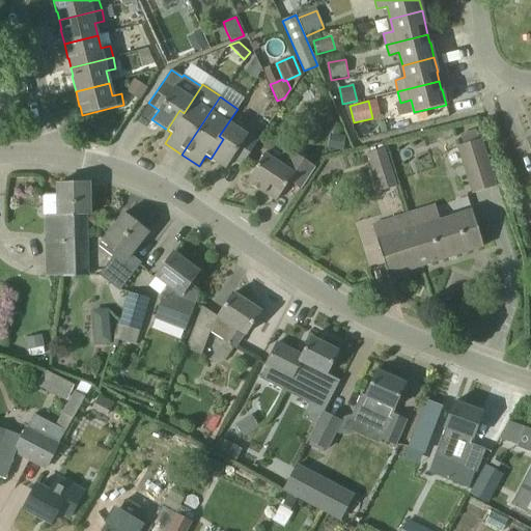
[(223,139),(211,159),(226,168),(232,158),(243,165),(256,143),(247,136),(248,135),(228,122),(219,136),(223,139)]
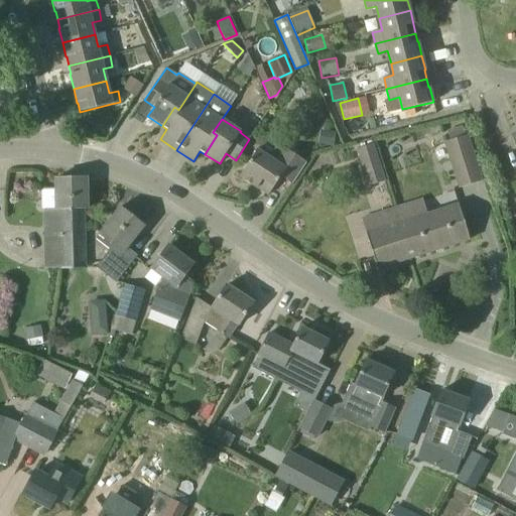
[(459,188),(482,181),(468,135),(444,142),(459,188)]
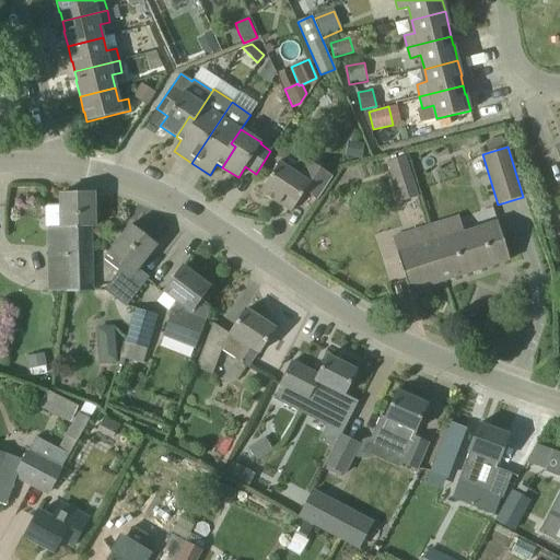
[(387,162),(396,187),(412,182),(405,156),(387,162)]
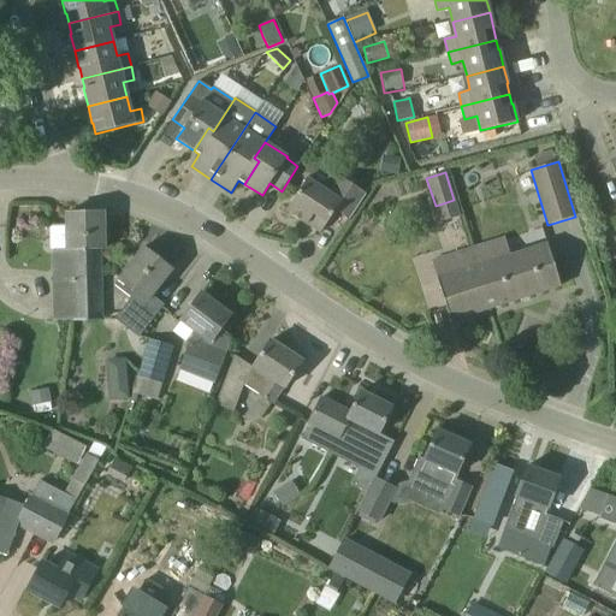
[(307,225),(307,224),(320,232),(336,209),(350,219),(366,194),(337,175),(326,191),(307,178),(286,209),(294,215),(307,225)]
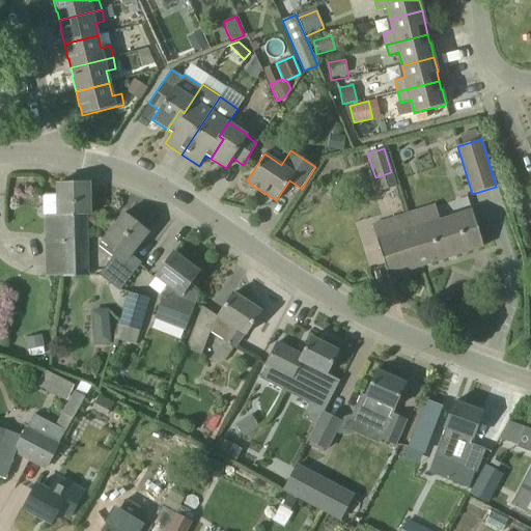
[(57,194),(42,194),(43,216),(62,216),(63,277),(66,277),(87,276),(86,215),(89,215),(89,183),(57,184),(57,194)]
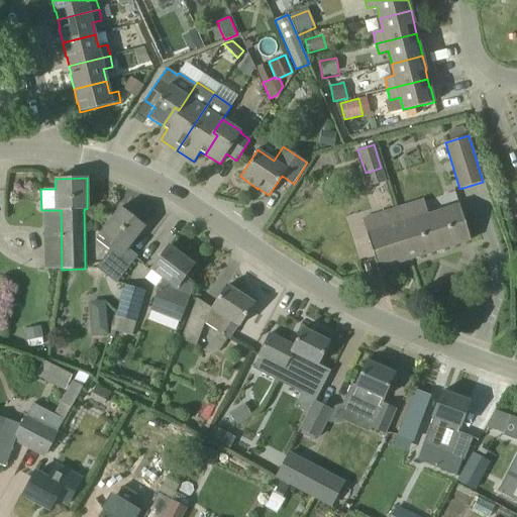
[(428,215),(401,223),(401,224),(394,226),(405,261),(471,240),(459,205),(428,215)]
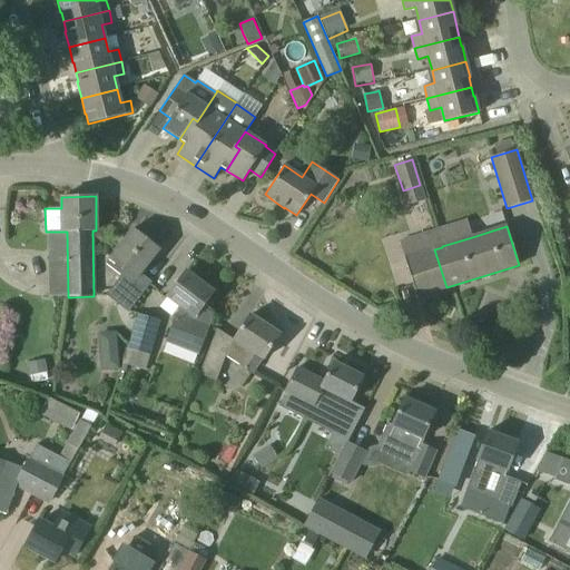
[(125,272),(123,275),(106,296),(127,312),(144,292),(133,283),(159,249),(133,228),(109,258),(125,272)]
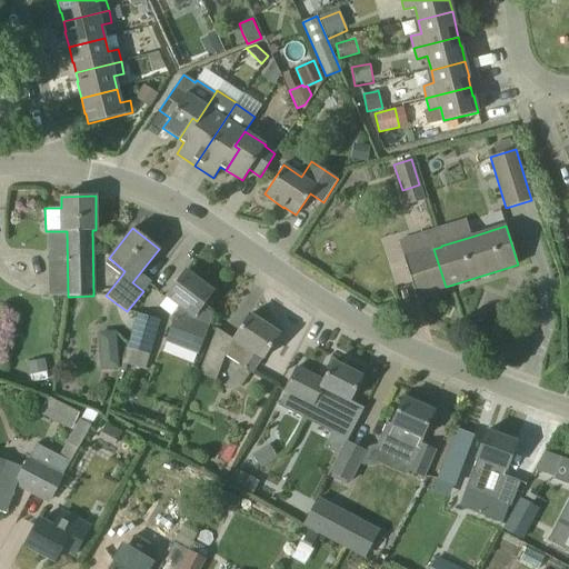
[(403,257),(416,297),(446,287),(433,249),(441,247),(441,246),(436,229),(399,241),(403,257)]
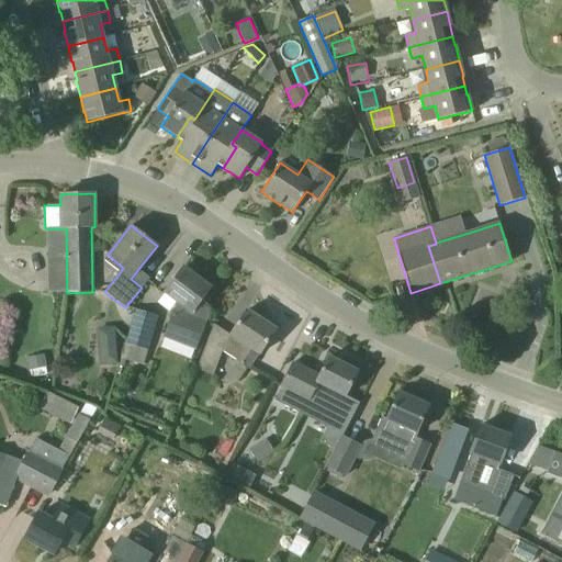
[(211,287),(204,282),(183,267),(164,293),(177,303),(173,312),(167,327),(200,340),(213,306),(202,299),(211,287)]
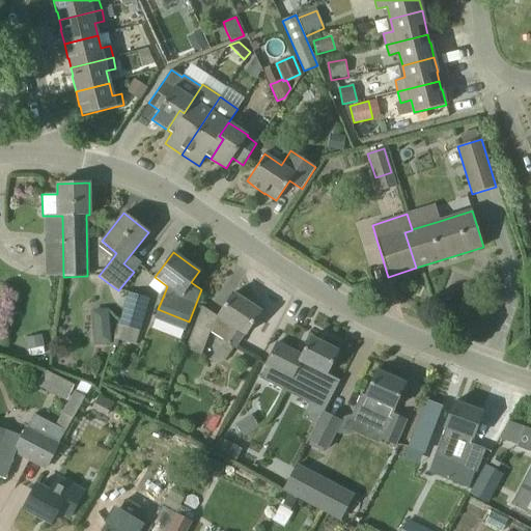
[(128,292),(118,325),(115,338),(135,345),(139,331),(140,331),(149,299),(128,292)]
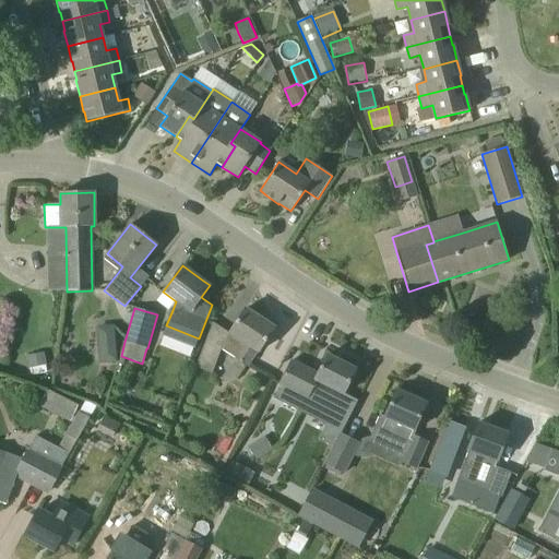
[(227,336),(210,330),(195,367),(212,372),(221,348),(248,366),(257,352),(258,352),(274,328),(245,309),(227,336)]
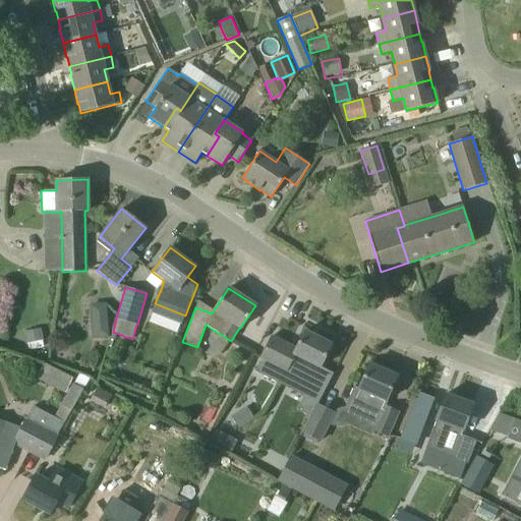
[(95,324),(91,328),(92,339),(109,337),(108,323),(95,324)]
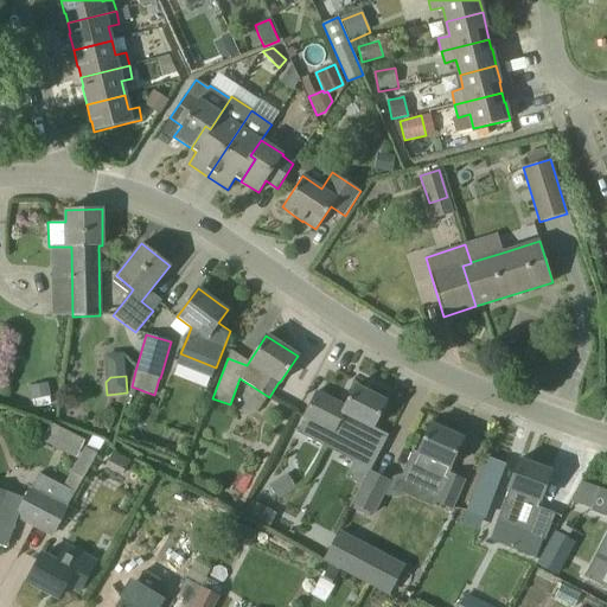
[(362,486),(370,470),(388,435),(372,427),(387,401),(356,385),(345,406),(317,391),(304,417),(296,433),(326,447),(334,430),(351,439),(359,451),(345,479),(362,486)]
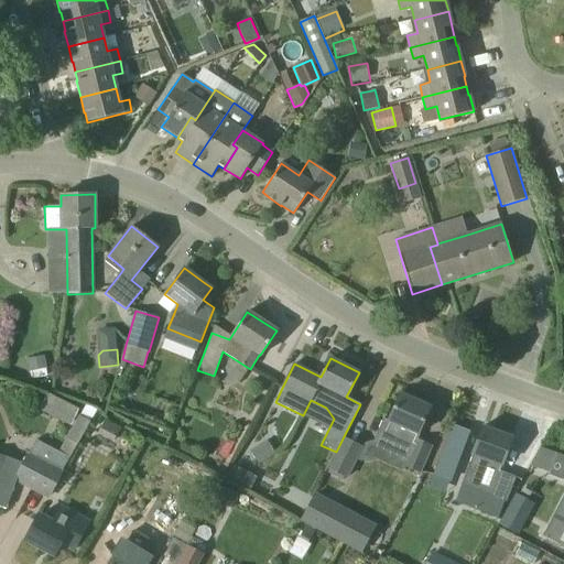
[(38,409),(69,424),(77,410),(44,393),(38,409)]
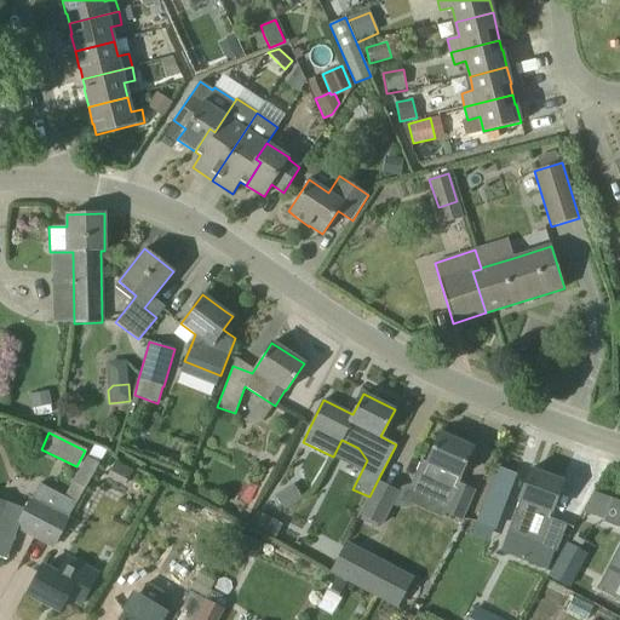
[(472,447),(469,446),(469,441),(461,437),(458,440),(440,432),(426,463),(422,460),(409,486),(447,503),(443,511),(461,520),(474,491),(457,483),(472,447)]
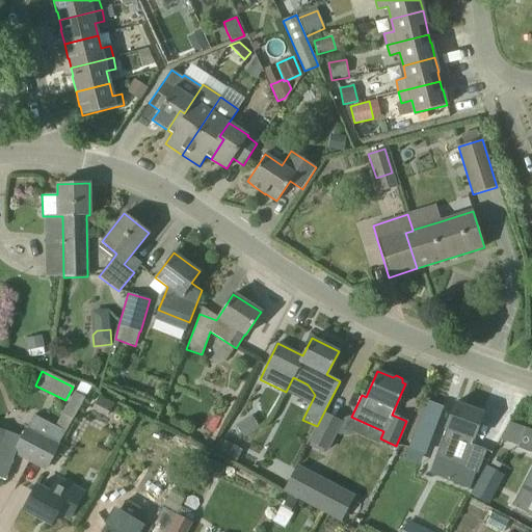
[(0,428),(0,477),(5,479),(15,454),(28,461),(42,435),(58,445),(72,419),(84,398),(91,387),(82,381),(76,393),(75,392),(62,414),(55,426),(33,415),(28,427),(26,427),(21,436),(0,428)]
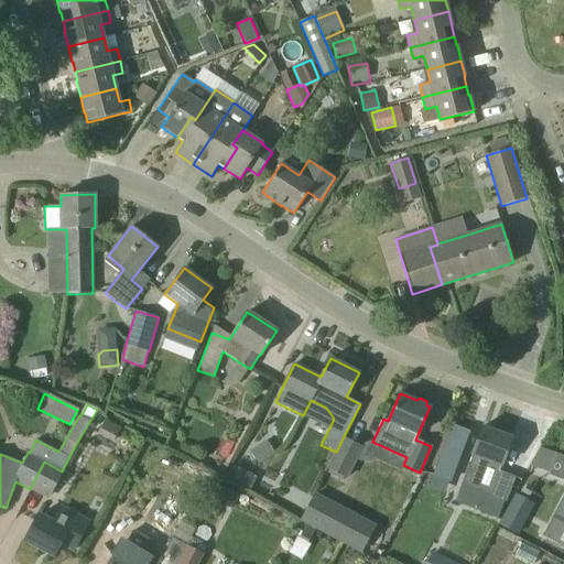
[(97,433),(112,442),(120,427),(105,420),(97,433)]
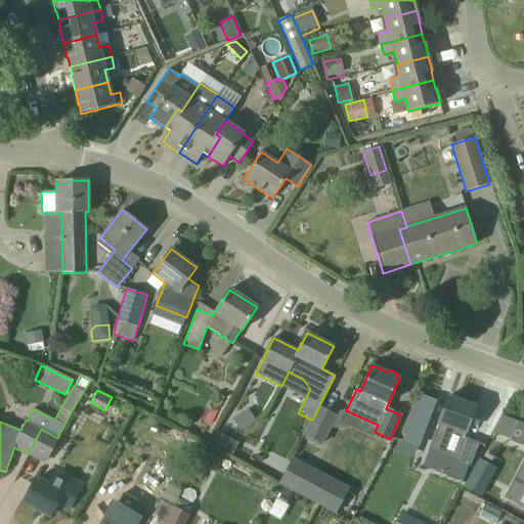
[(421,394),(402,441),(425,449),(442,402),(421,394)]
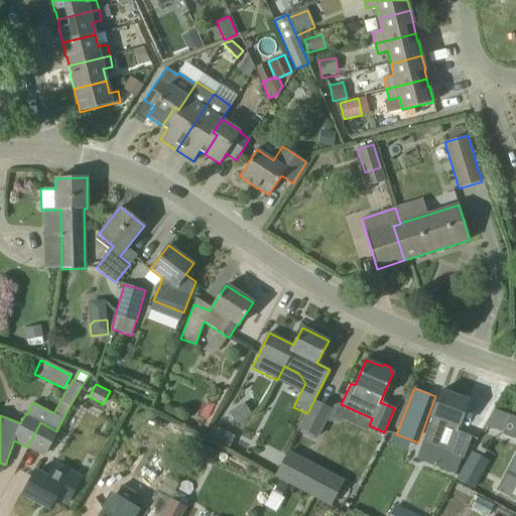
[(472,436),(457,430),(469,400),(441,390),(431,416),(432,416),(425,435),(450,444),(447,454),(463,460),(472,436)]
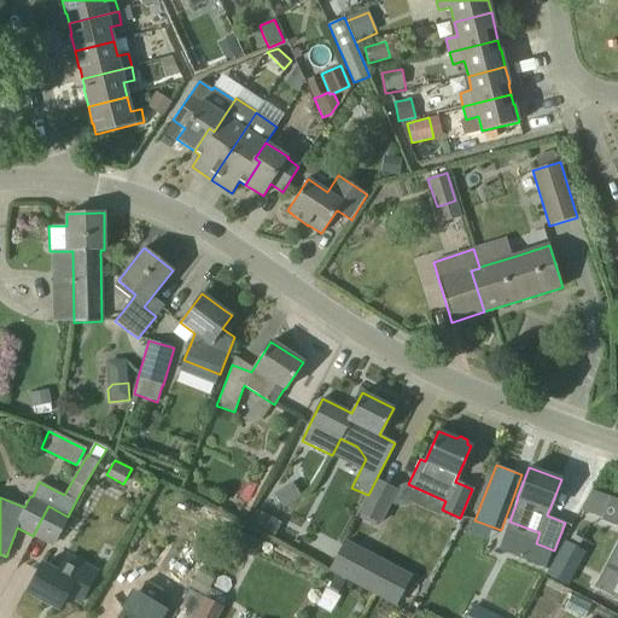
[(398,490),(377,478),(368,495),(359,514),(380,525),(398,490)]
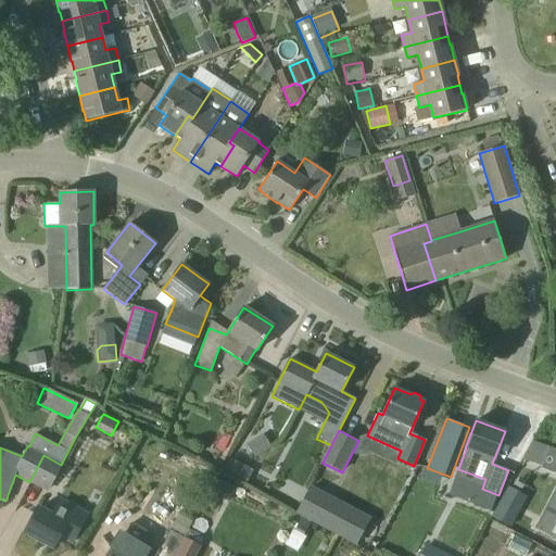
[(265,451),(257,438),(245,444),(253,457),(265,451)]
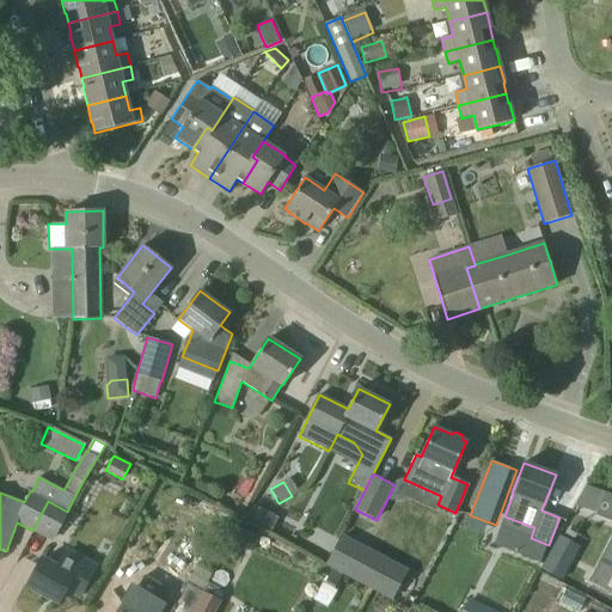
[(586,485),(576,506),(595,514),(604,493),(586,485)]
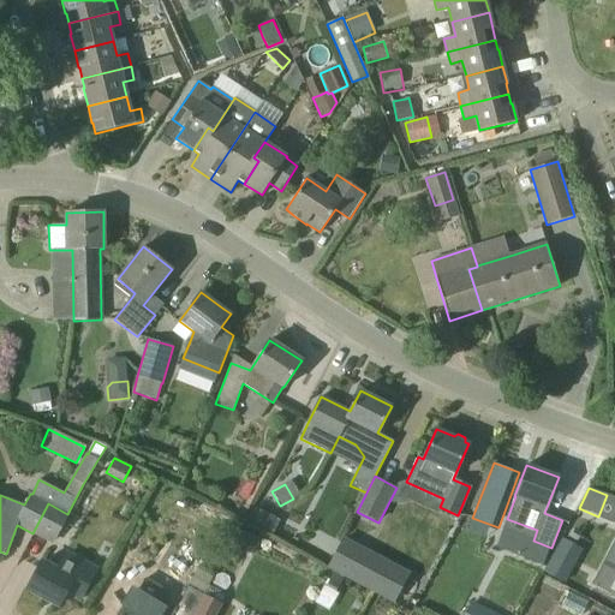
[(614,596),(614,497),(607,495),(598,517),(614,523),(614,541),(592,585),(613,596),(614,596)]
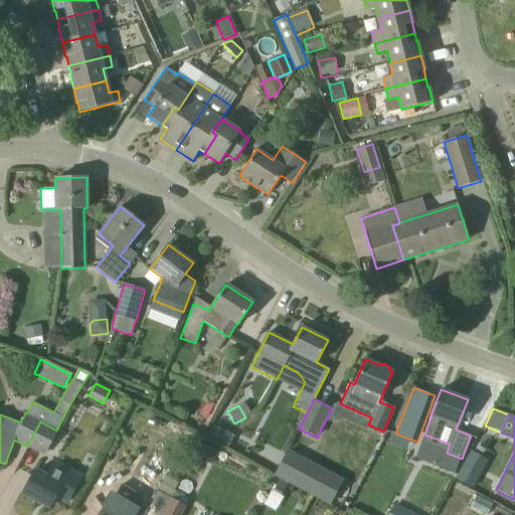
[(57,432),(56,431),(40,421),(27,447),(44,456),(57,432)]
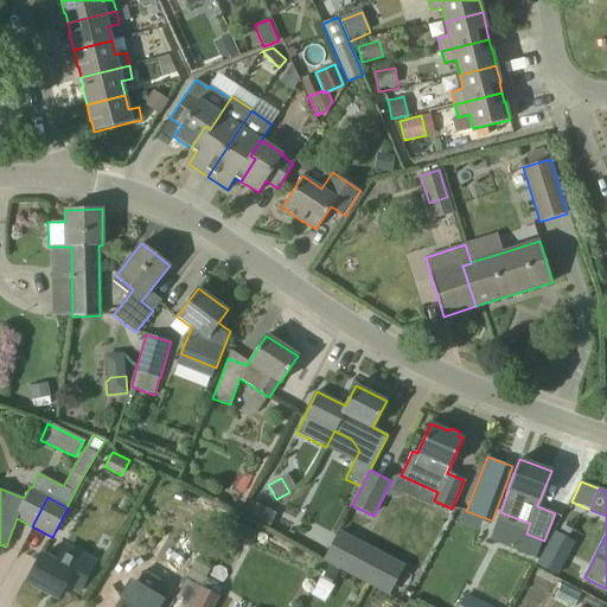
[(264,506),(257,519),(269,526),(276,513),(264,506)]
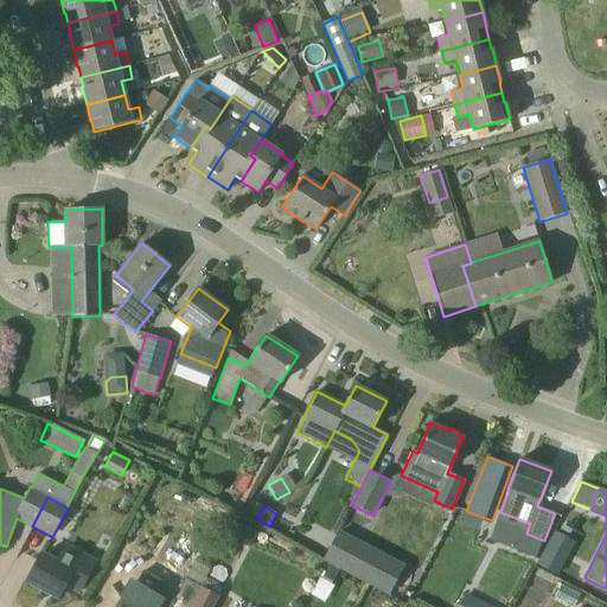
[(336,538),(324,561),(388,596),(401,573),(369,556),(370,553),(338,535),(336,538)]
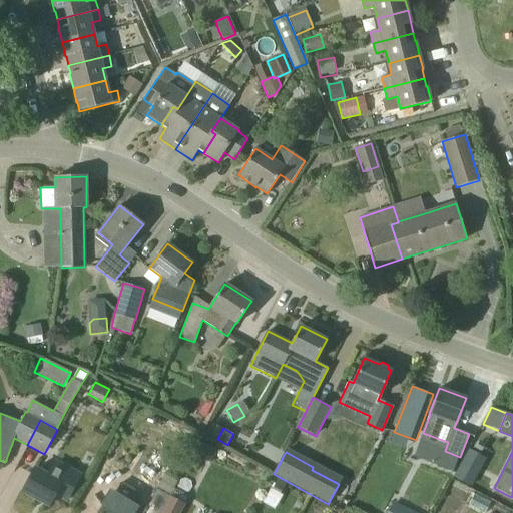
[(55,462),(50,472),(48,476),(34,469),(23,491),(49,505),(55,494),(67,501),(80,475),(55,462)]
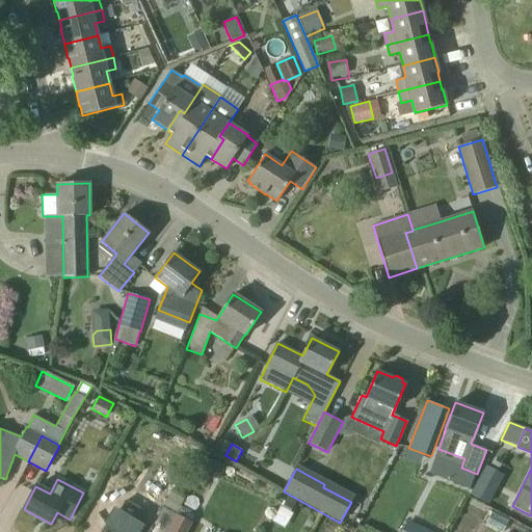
[(480,481),(472,496),(486,504),(495,489),(480,481)]
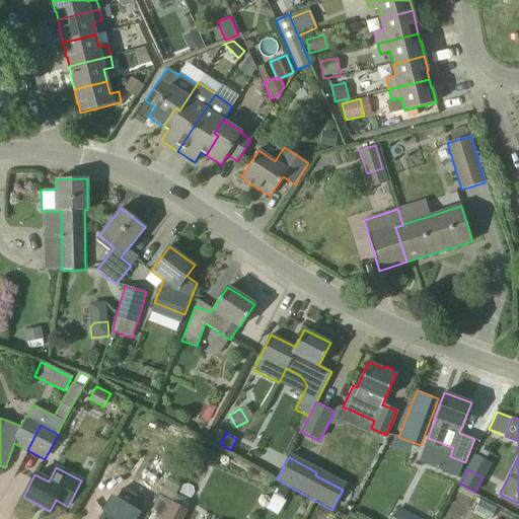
[(162,518),(172,502),(158,494),(144,518),(162,518)]
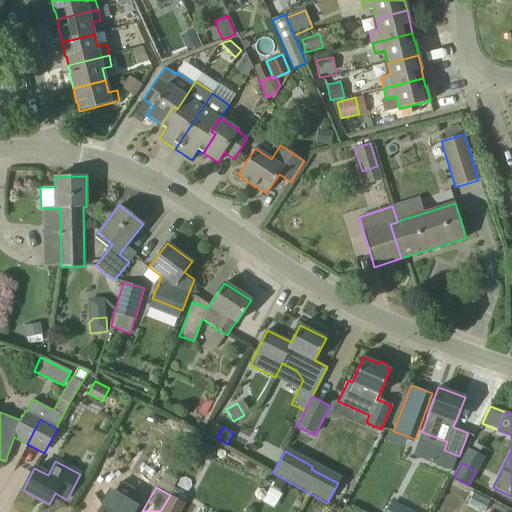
[(170,495),(160,511),(179,511),(185,503),(170,495)]
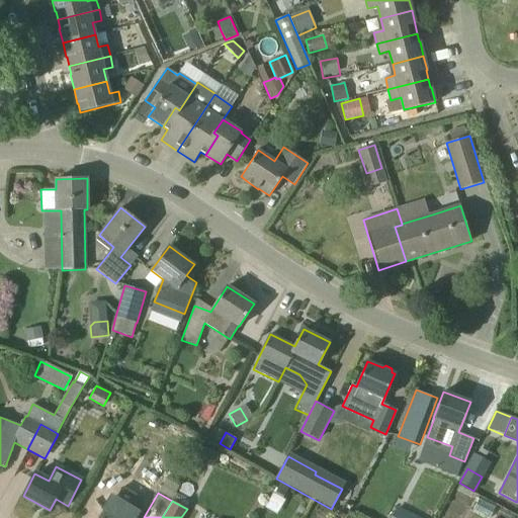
[(104,510),(99,517),(116,517),(113,516),(116,511),(107,506),(104,510)]
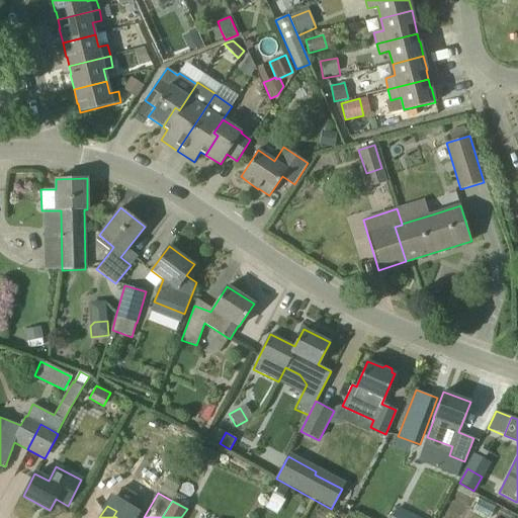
[(418,517),(397,507),(391,517),(418,517)]
